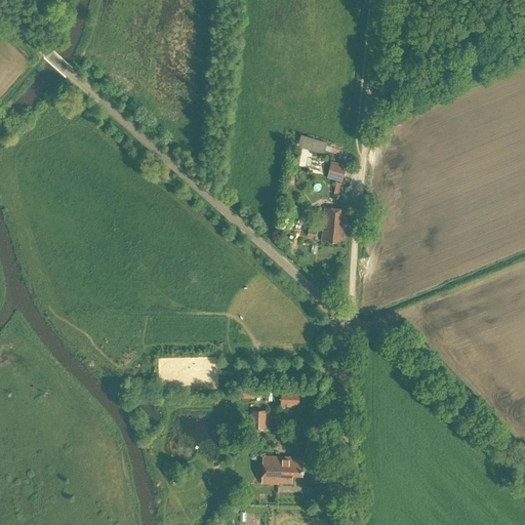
[(320,170),(322,159),(312,157),(310,168),(320,170)]
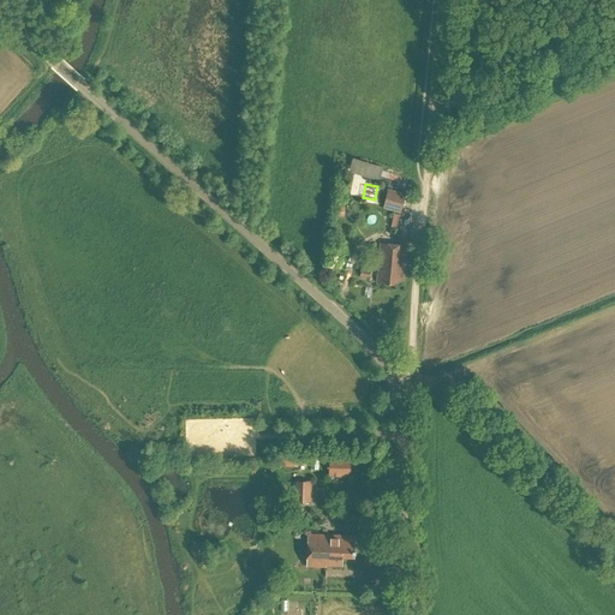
[(389,190),(383,210),(401,214),(406,195),(389,190)]
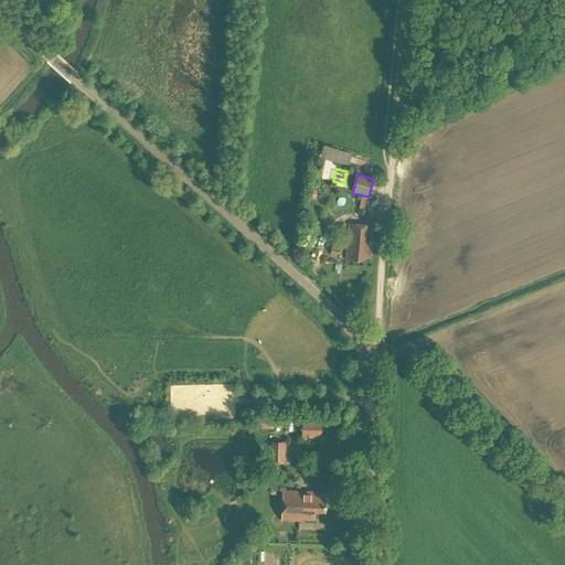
[(349,223),(345,259),(362,260),(363,257),(370,258),(373,225),(349,223)]
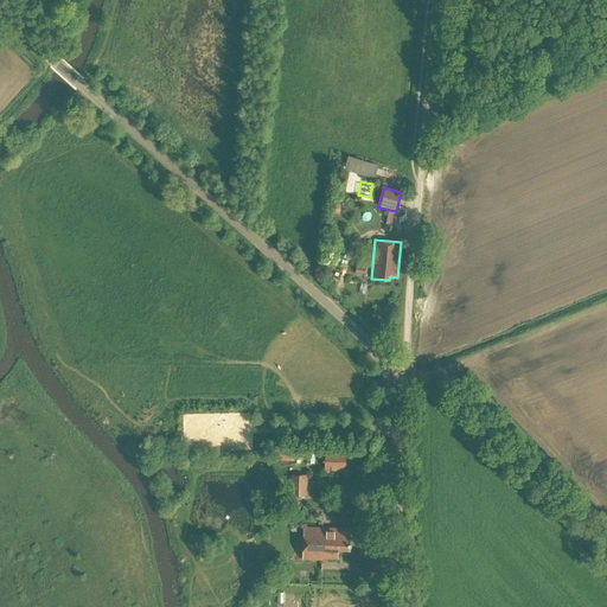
[(346,465),(346,453),(325,453),(324,470),(332,470),(332,465),(346,465)]
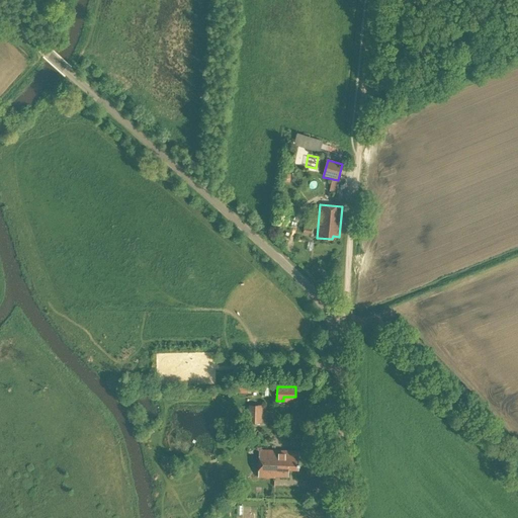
[(261,423),(262,405),(248,405),(248,423),(261,423)]
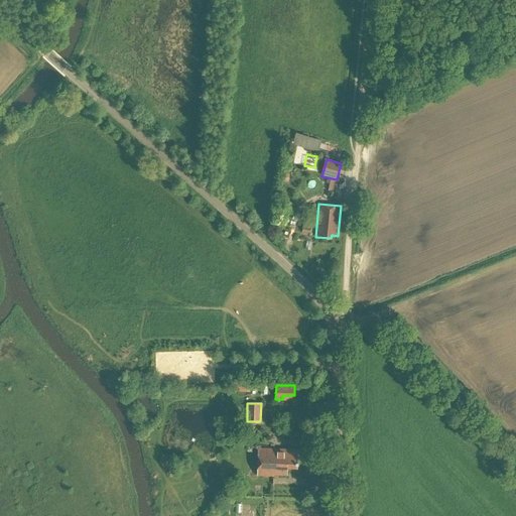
[(257,447),(256,475),(273,476),(273,474),(287,475),(287,467),(297,467),(297,448),(257,447)]
